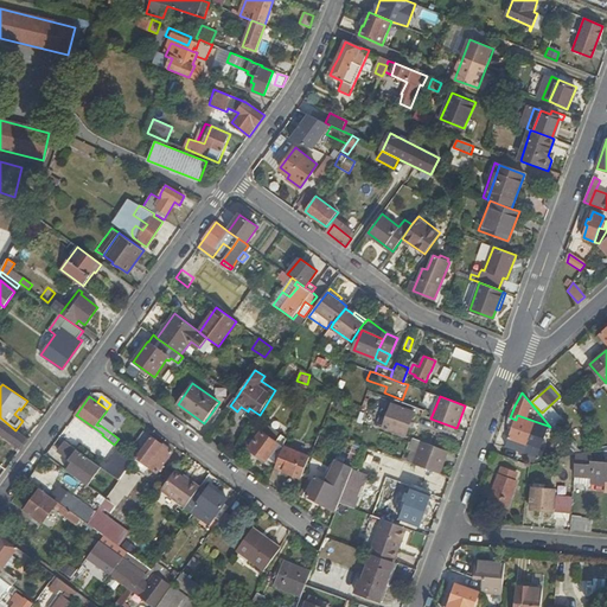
[(391,404),(383,428),(406,436),(415,413),(391,404)]
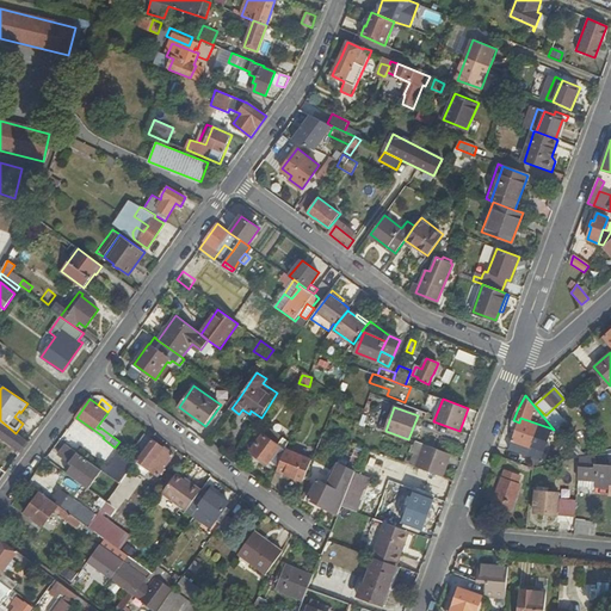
[(520,418),(519,423),(511,449),(528,455),(541,458),(542,460),(551,429),(520,418)]
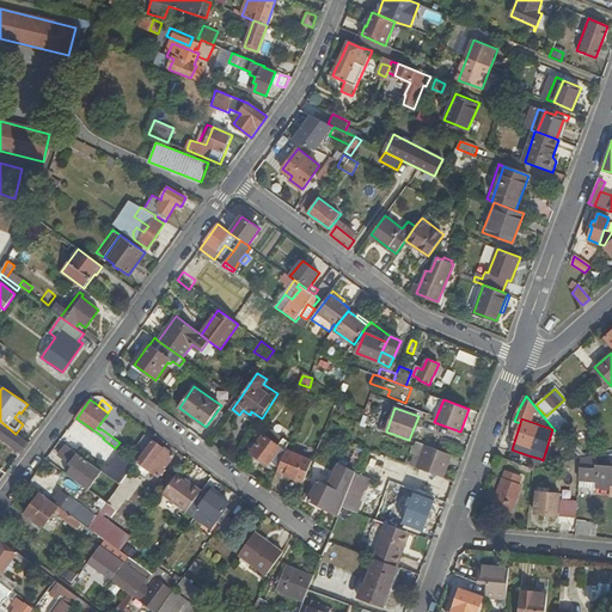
[(0,438),(22,453),(29,442),(16,434),(0,421),(0,438)]
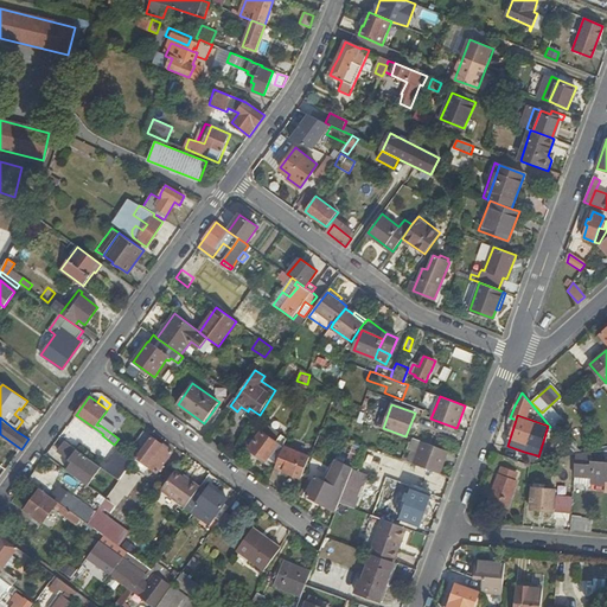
[(276,442),(282,435),(267,425),(262,432),(276,442)]
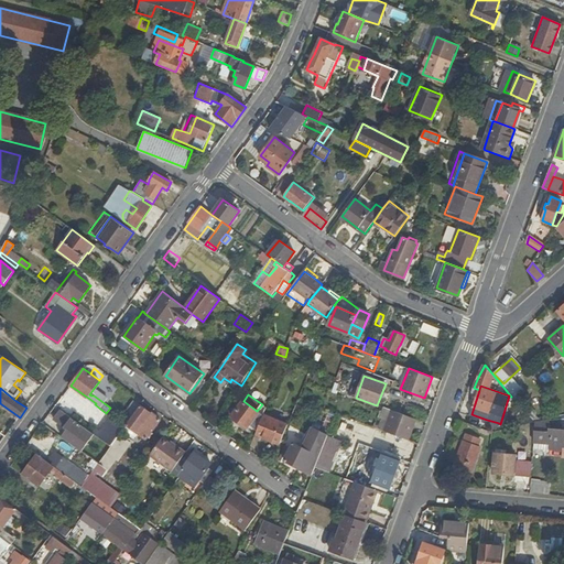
[(132,418),(141,405),(134,400),(125,412),(132,418)]
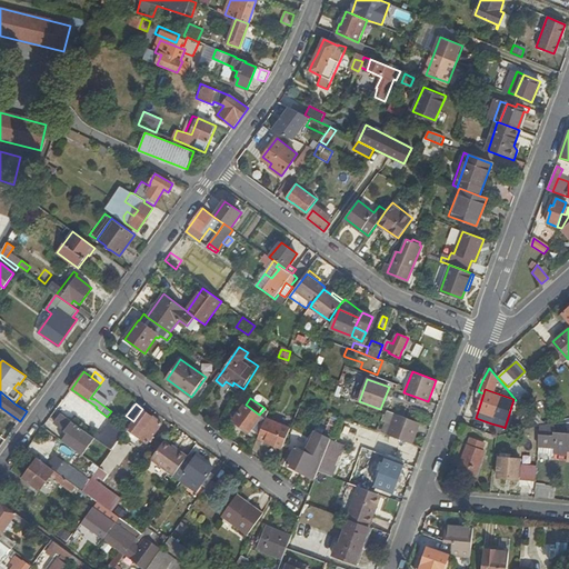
[(267,419),(269,411),(265,408),(259,415),(246,405),(233,420),(258,439),(267,419)]
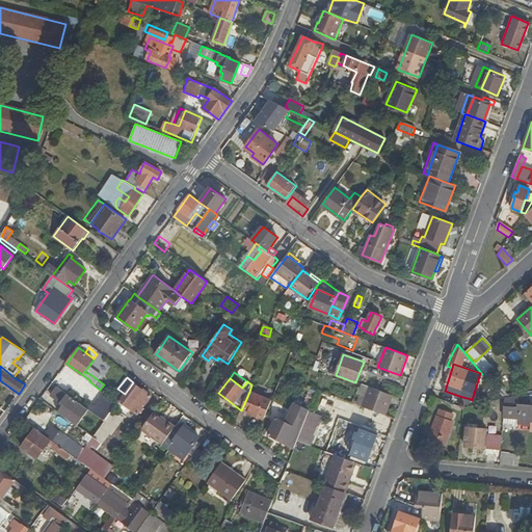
[(142,390),(133,382),(125,394),(120,400),(131,408),(138,414),(139,413),(142,413),(145,408),(143,406),(152,396),(149,394),(149,392),(144,388),(142,390)]
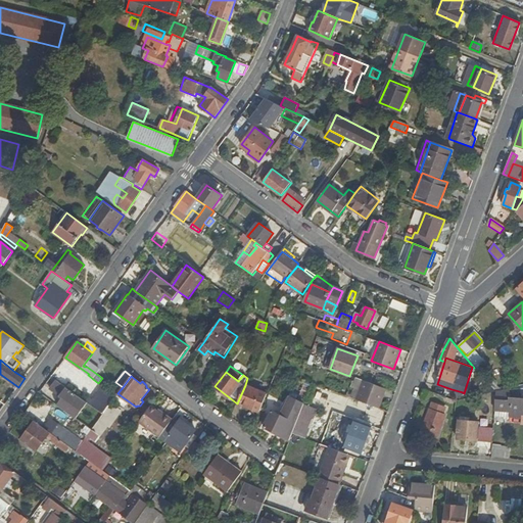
[(355,378),(354,382),(351,387),(360,390),(363,381),(355,378)]
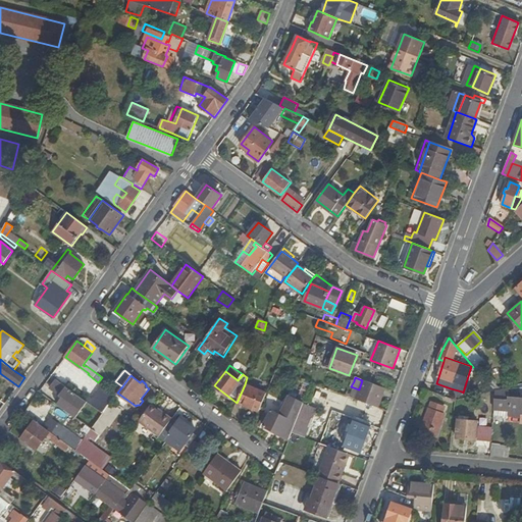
[(62,398),(57,405),(76,418),(88,402),(57,379),(50,389),(60,396),(62,398)]
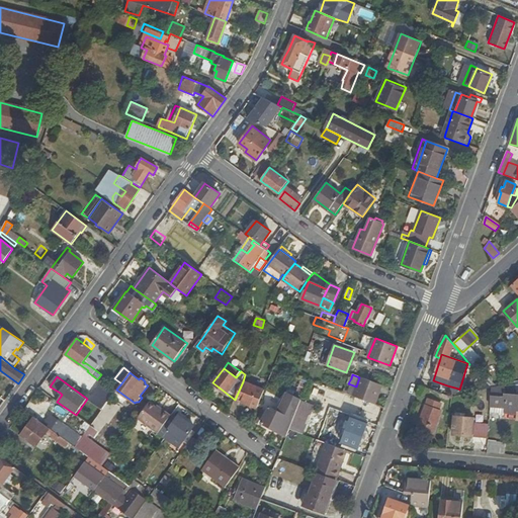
[(356,386),(353,396),(375,404),(379,394),(376,393),(379,385),(359,377),(356,386)]
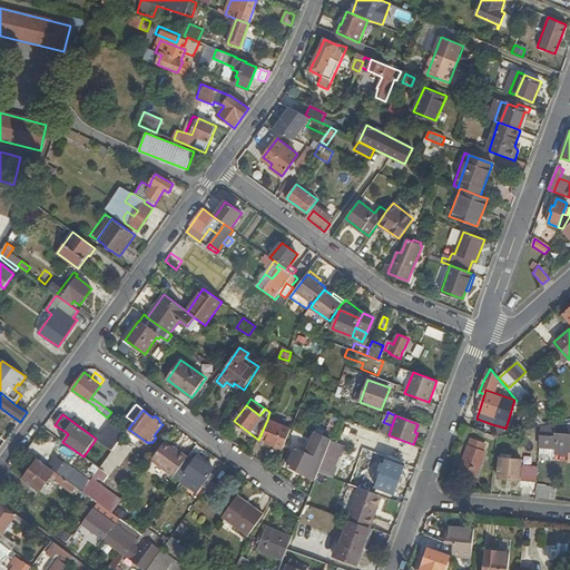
[(526,420),(530,430),(540,428),(530,415),(526,420)]
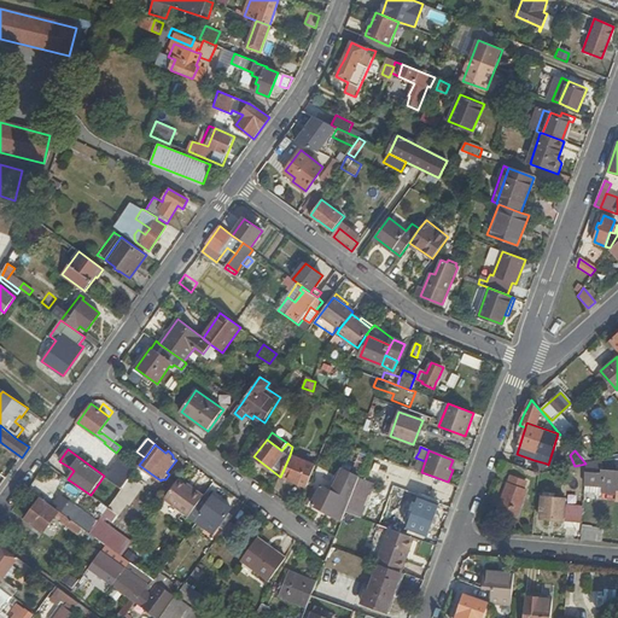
[(280,477),(308,488),(316,466),(290,455),(280,477)]
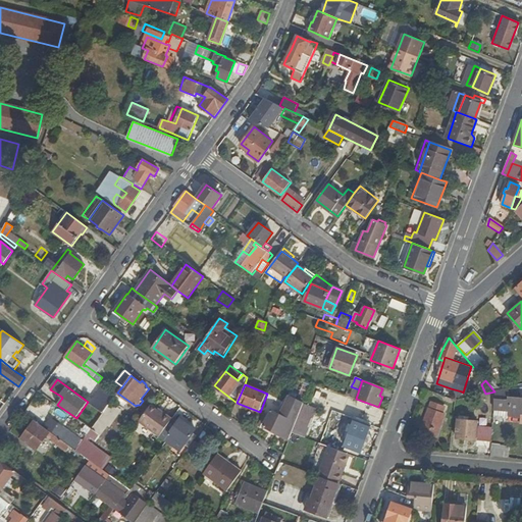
[(507,400),(507,388),(494,392),(493,409),(516,411),(516,415),(521,414),(521,397),(517,397),(517,401),(507,400)]
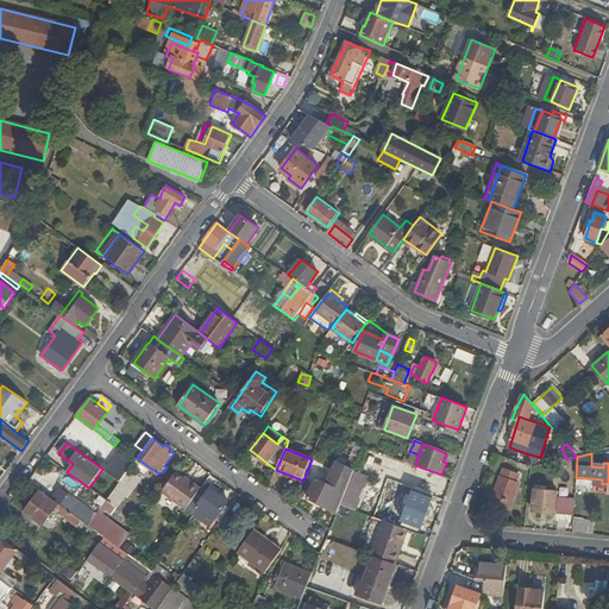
[(145,473),(150,468),(137,458),(136,460),(132,464),(145,473)]
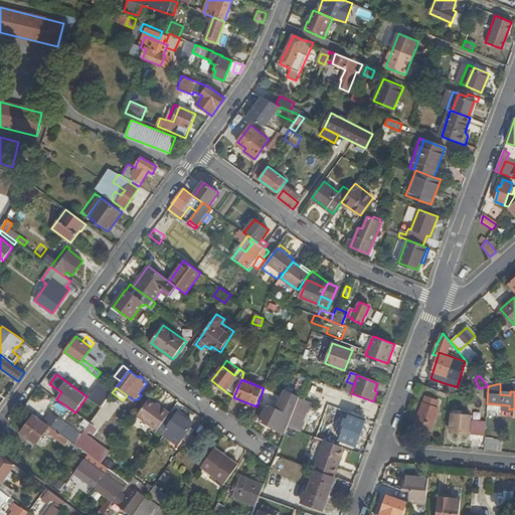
[(90,398),(102,407),(110,396),(112,394),(106,390),(104,393),(97,389),(90,398)]
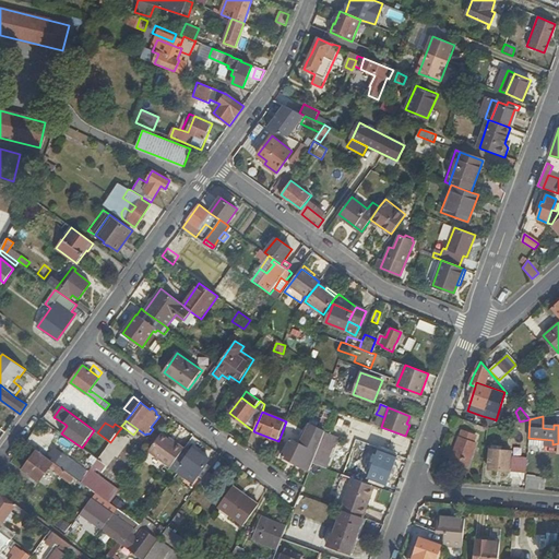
[(282,456),(310,471),(313,463),(318,450),(324,435),(309,427),(300,444),(292,439),(282,456)]
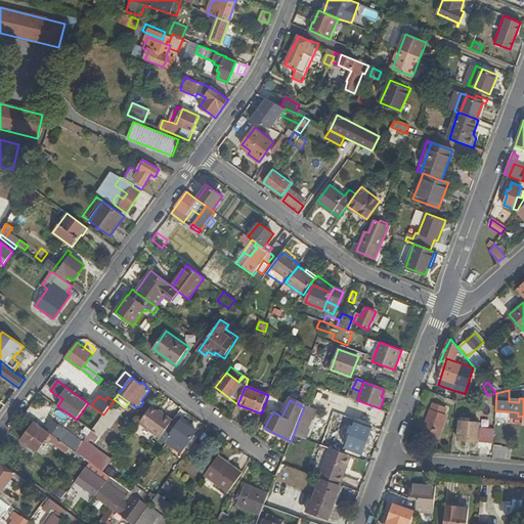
[(48,403),(44,408),(57,418),(61,412),(48,403)]
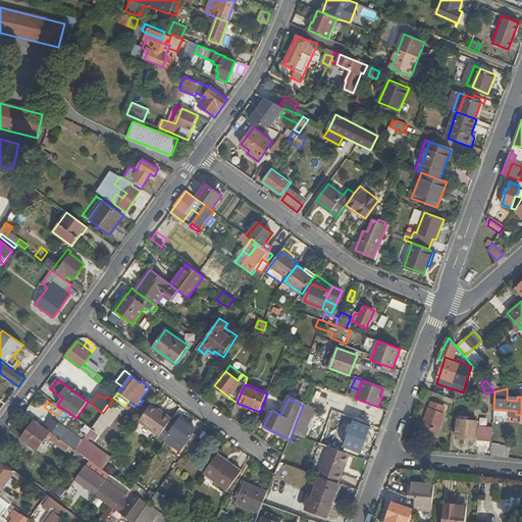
[(103,413),(91,429),(87,434),(96,441),(112,419),(113,420),(121,410),(111,402),(103,413)]
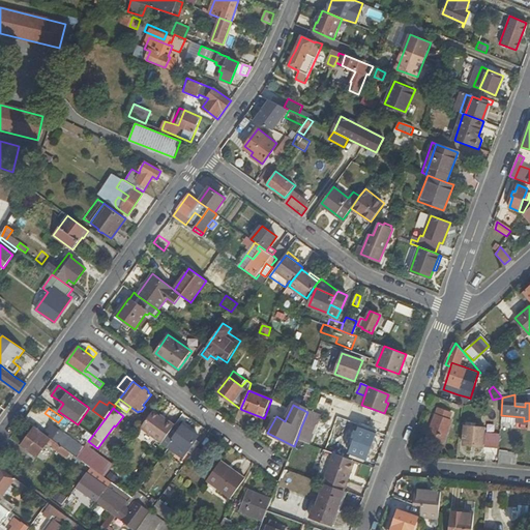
[(428,437),(444,442),(454,415),(438,409),(428,437)]
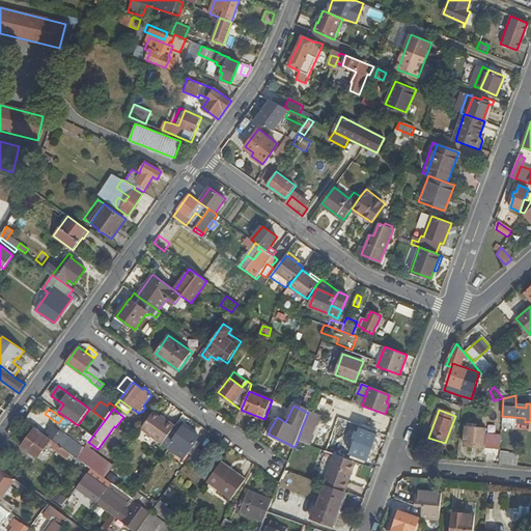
[(322,416),(309,411),(308,413),(302,427),(298,440),(310,446),(322,416)]
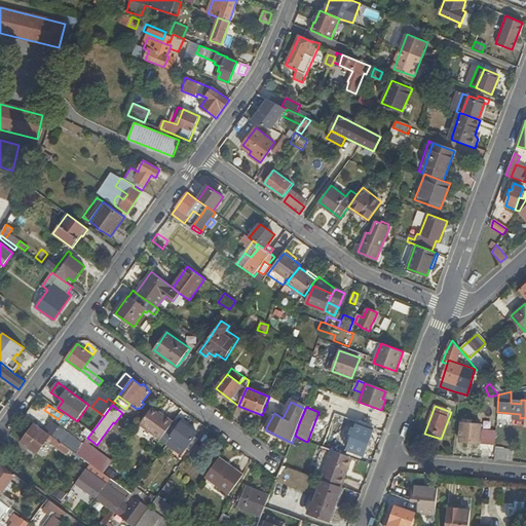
[(140,424),(160,440),(165,433),(174,421),(165,416),(164,417),(152,408),(140,424)]
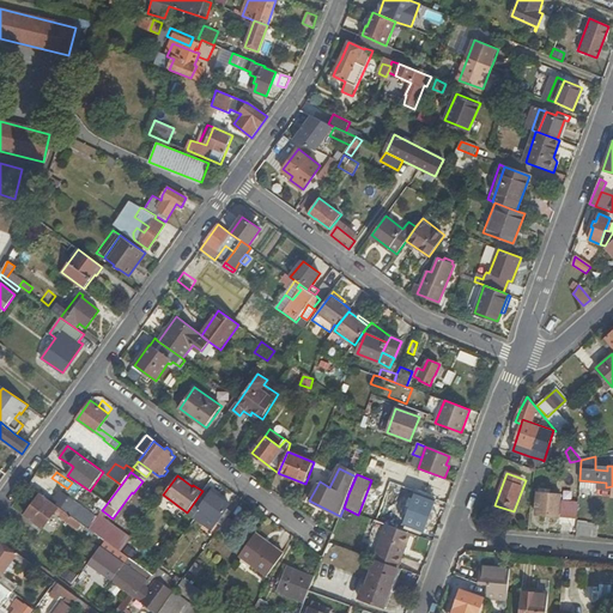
[(223,525),(229,516),(231,513),(226,509),(230,504),(217,495),(216,496),(211,492),(207,496),(202,491),(193,504),(210,516),(223,525)]
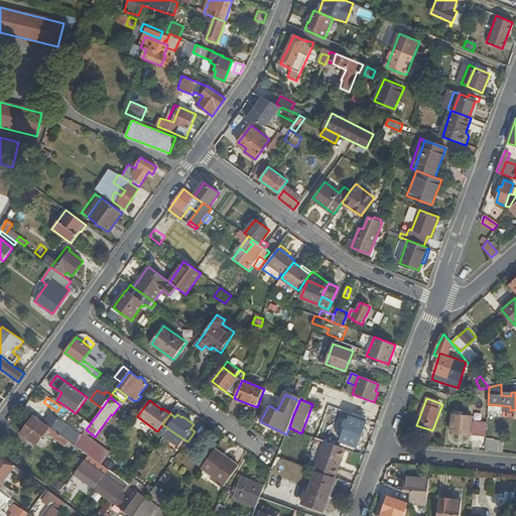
[(344,432),(361,438),(365,428),(362,427),(365,420),(351,414),(349,420),(340,417),(336,428),(344,432)]
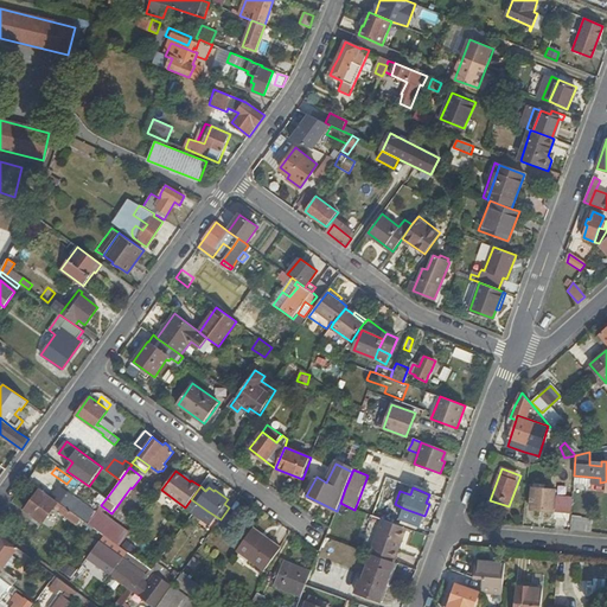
[(59,512),(100,541),(104,535),(88,523),(58,500),(40,489),(25,510),(43,523),(56,506),(61,510),(59,512)]
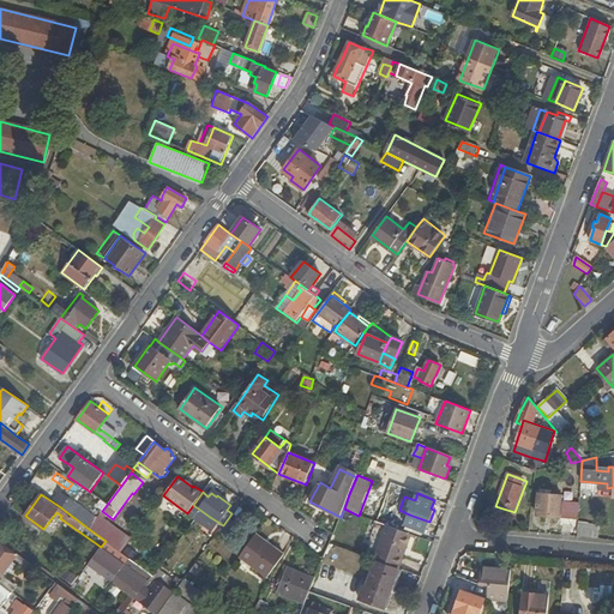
[(560,517),(561,497),(539,494),(536,516),(560,517)]
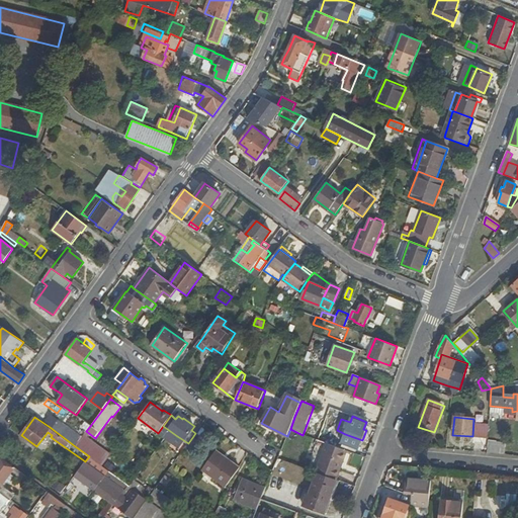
[(50,427),(75,446),(80,440),(54,421),(50,427)]
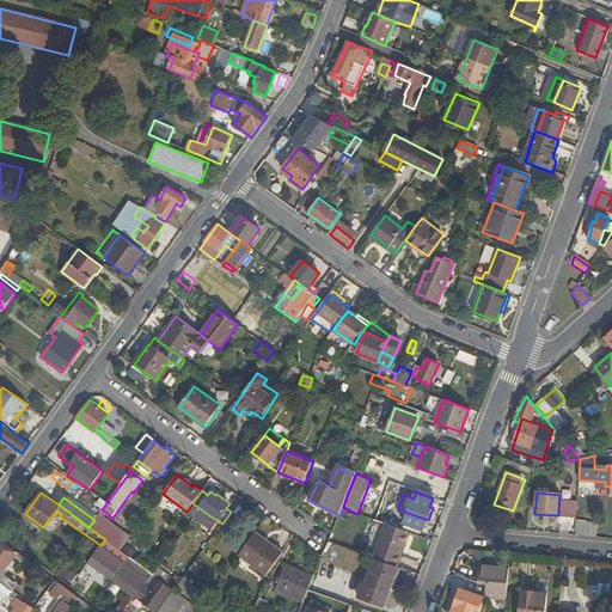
[(187,512),(195,518),(202,525),(209,515),(193,503),(187,512)]
